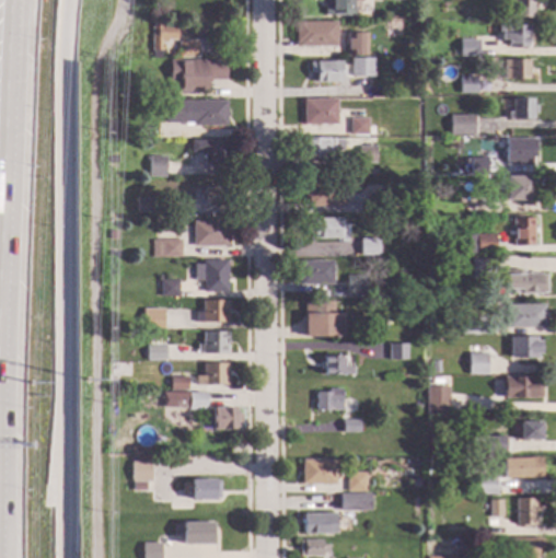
[(361,0),(361,7),(358,7),(358,13),(327,14),(327,0),(361,0)]
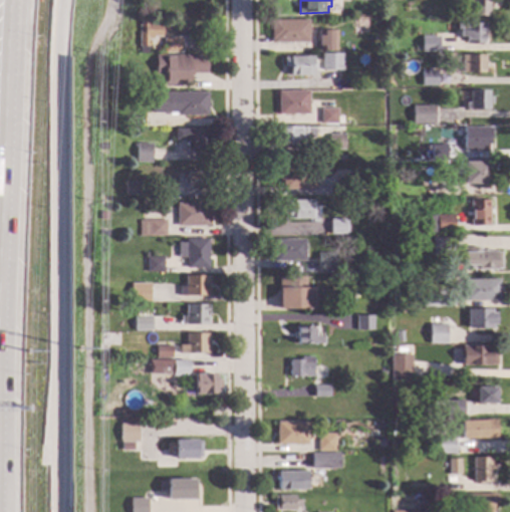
[(491,0),(491,2),(494,2),(494,16),(491,15),(491,14),(471,14),(471,0),(491,0)]
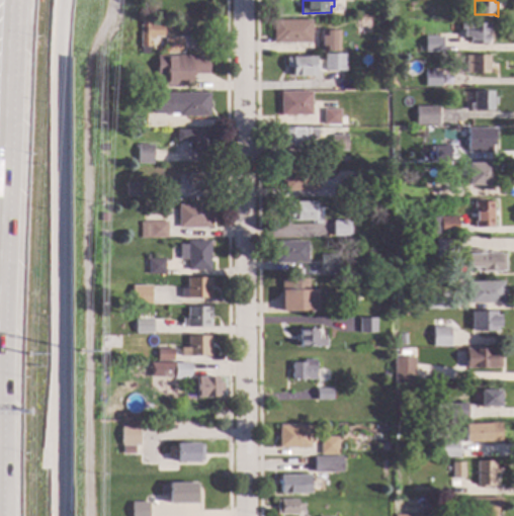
[(187,48),(196,47),(195,38),(201,38),(201,13),(181,13),(182,36),(187,36),(187,48)]
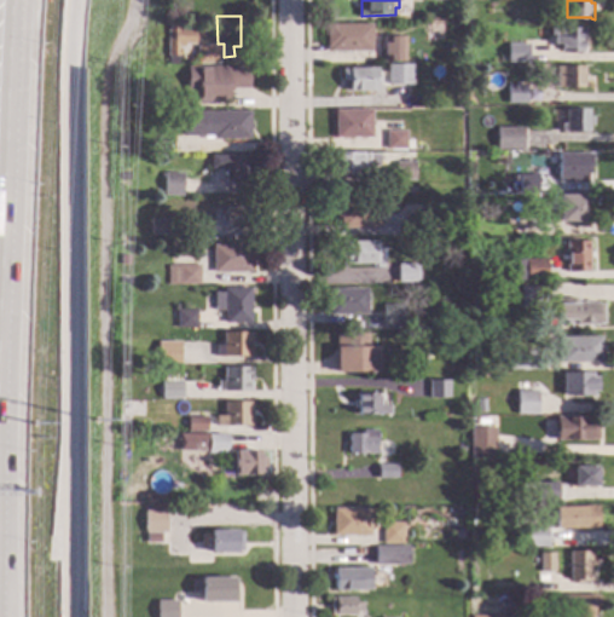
[(180,26),(197,24),(198,42),(186,42),(186,45),(183,45),(183,42),(181,42),(181,48),(183,48),(183,57),(180,57),(180,62),(171,62),(171,55),(172,53),(171,21),(180,19),(180,26)]
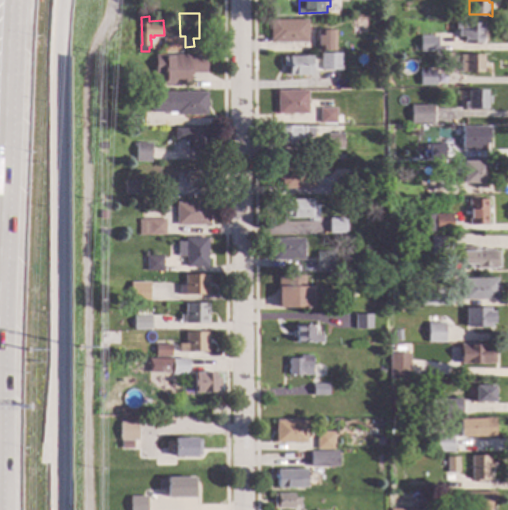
[(310,41),(273,42),(272,18),(310,18),(310,41)]
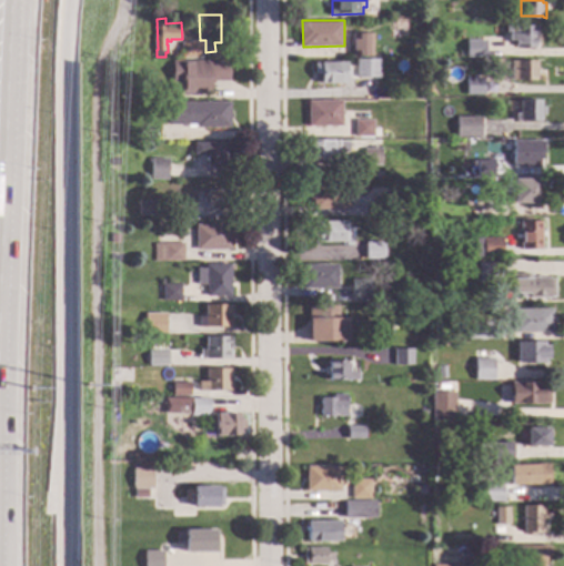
[(540,46),(517,46),(517,39),(511,39),(511,34),(509,34),(509,24),(540,24),(540,46)]
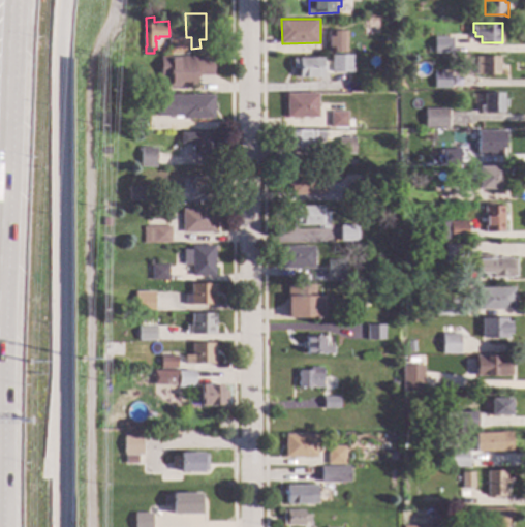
[(350,51),(332,51),(331,30),(349,30),(350,51)]
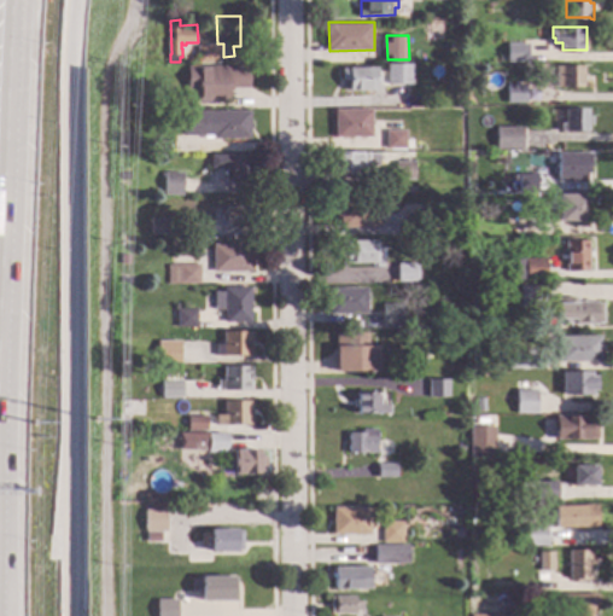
[(222,62),(200,63),(199,42),(221,41),(222,62)]
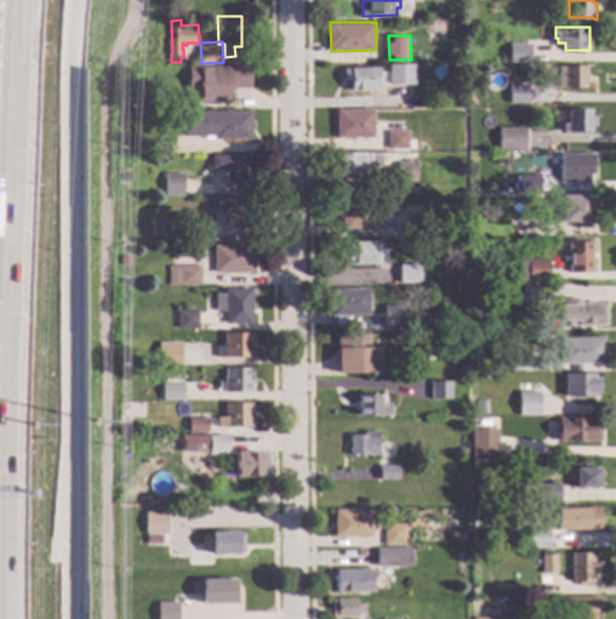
[(534,60),(513,61),(513,43),(534,43),(534,60)]
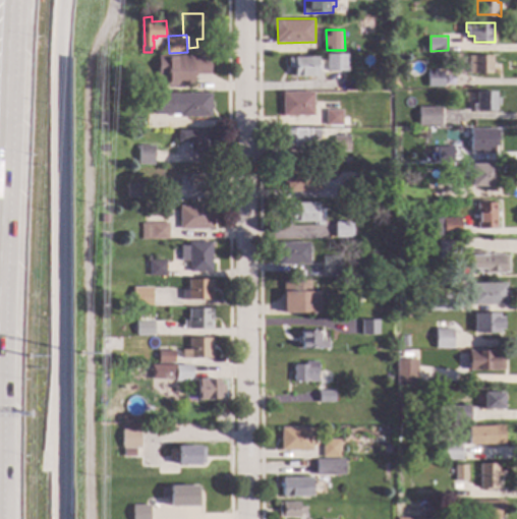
[(122,46),(117,50),(111,43),(116,39),(122,46)]
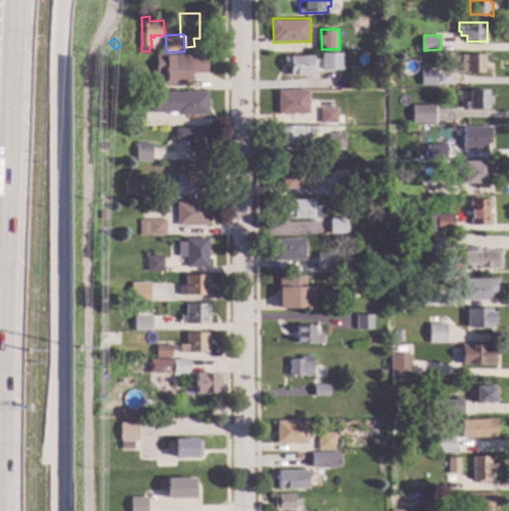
[(345,68),(324,68),(325,52),(345,52),(345,68)]
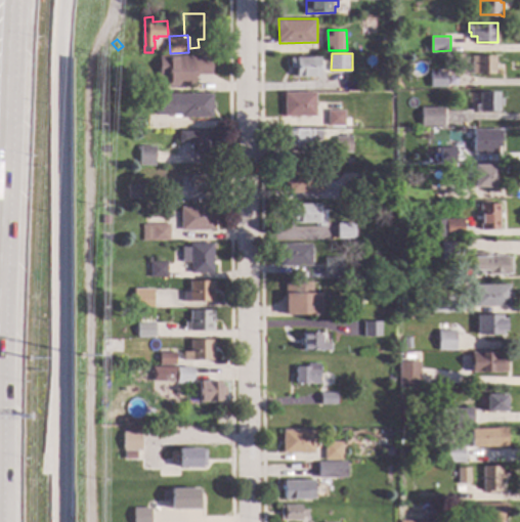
[(214,74),(197,74),(197,85),(170,85),(170,75),(161,75),(161,54),(214,54),(214,74)]
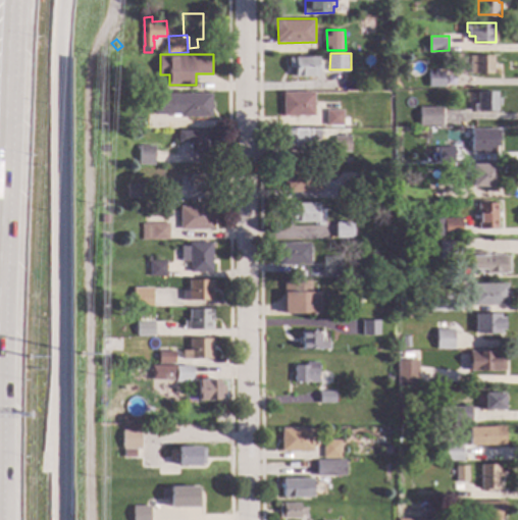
[(320,64),(323,64),(323,68),(320,68),(320,73),(297,75),(296,66),(292,66),(292,56),(319,55),(320,64)]
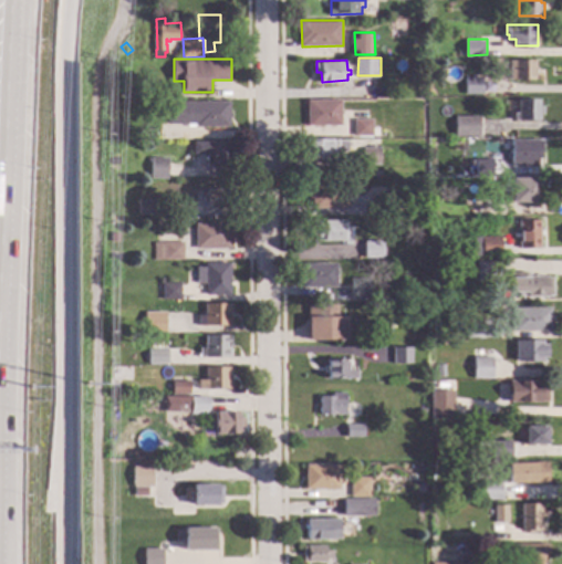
[(537,79),(512,79),(512,60),(537,60),(537,79)]
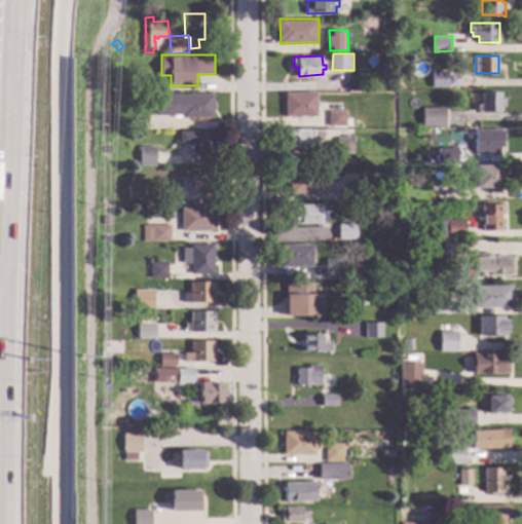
[(435,86),(454,87),(454,70),(436,70),(435,86)]
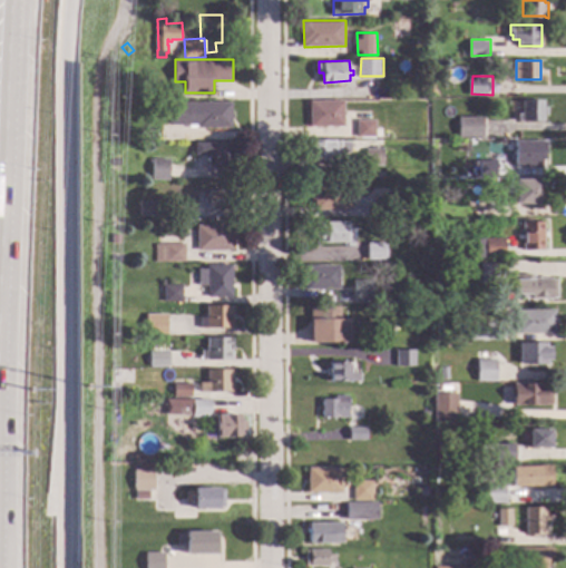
[(347,125),(312,125),(312,99),(345,99),(347,125)]
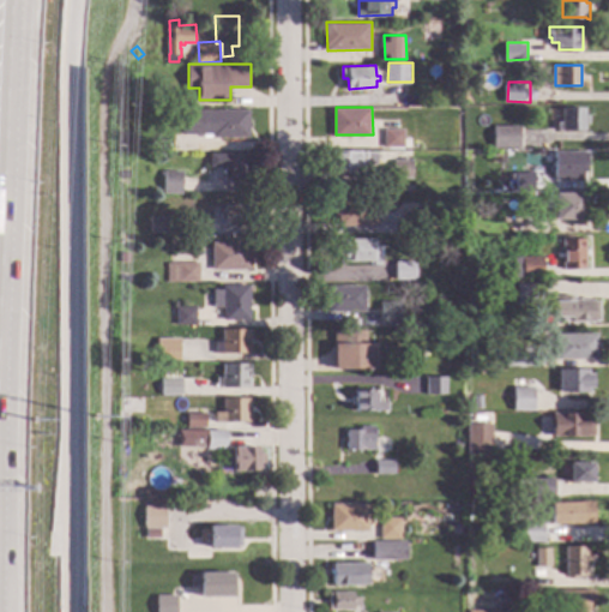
[(586,114),(591,114),(591,123),(586,123),(586,130),(560,130),(560,120),(565,120),(565,107),(586,107),(586,114)]
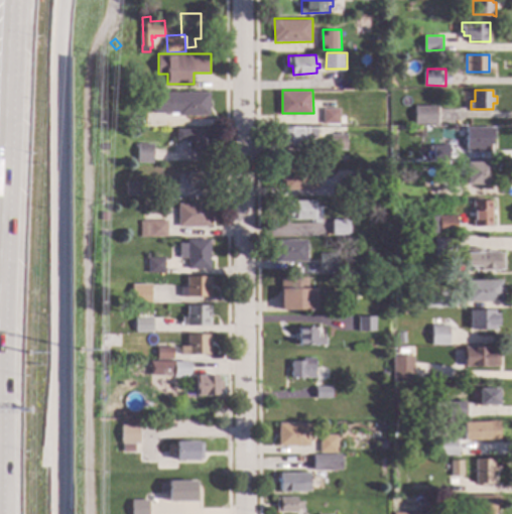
[(212,115),(172,115),(172,112),(153,112),(153,101),(153,97),(153,94),(153,92),(212,91),(212,115)]
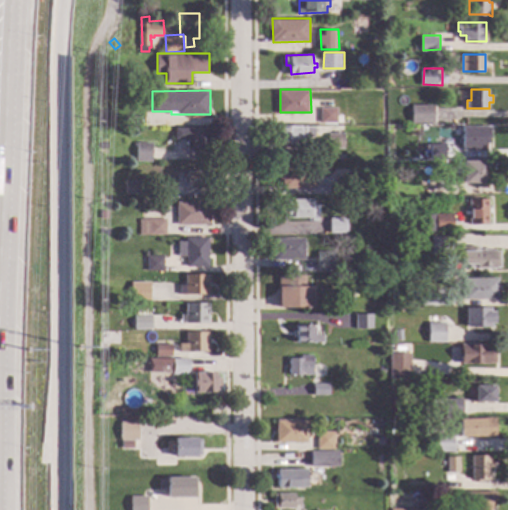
[(339,122),(322,121),(322,107),(339,107),(339,122)]
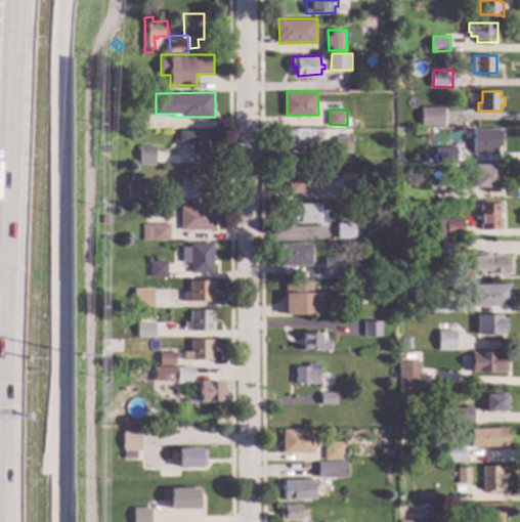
[(448,125),(427,125),(427,110),(449,111),(448,125)]
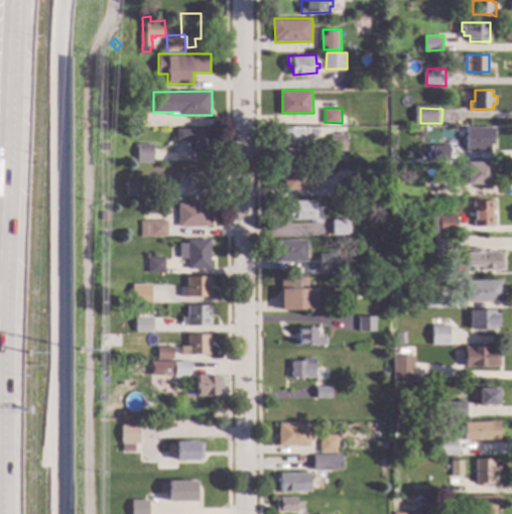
[(304,127),(309,127),(309,134),(303,134),(304,144),(275,144),(275,126),(304,125),(304,127)]
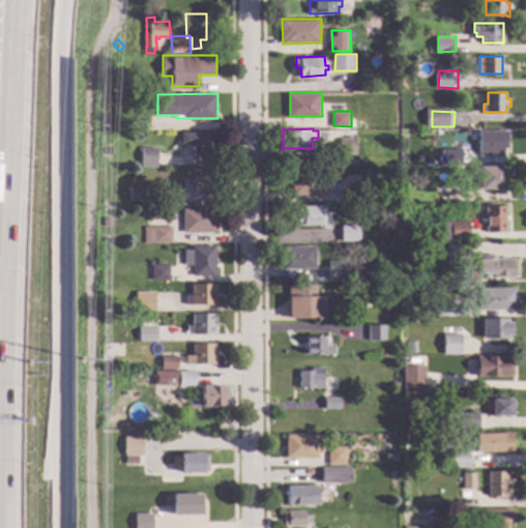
[(508,147),(506,147),(506,155),(480,155),(480,130),(508,129),(508,147)]
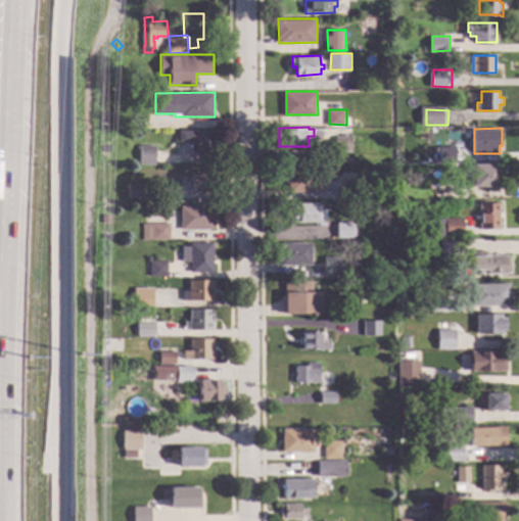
[(215,131),(214,152),(204,152),(203,155),(193,155),(193,141),(180,141),(181,129),(215,131)]
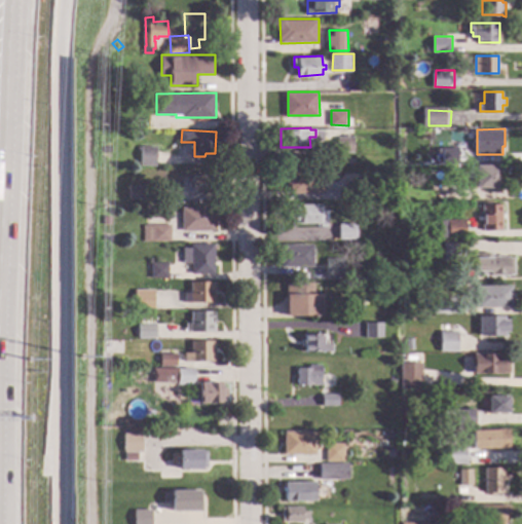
[(356,152),(339,152),(339,136),(356,136),(356,152)]
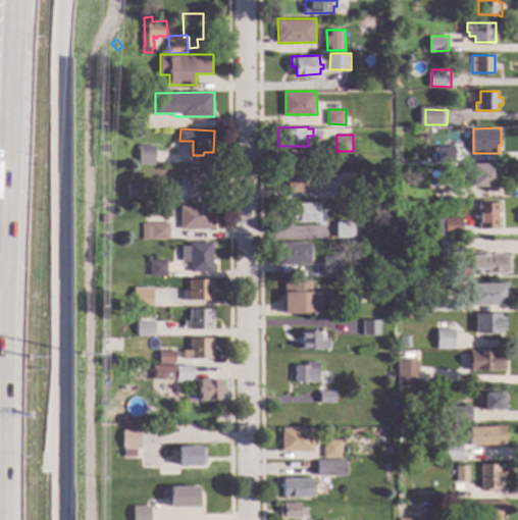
[(157,163),(141,163),(142,144),(157,145),(157,163)]
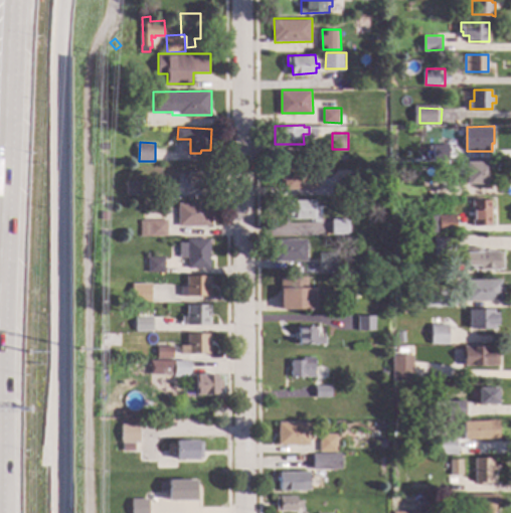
[(451,158),(435,159),(435,144),(451,144),(451,158)]
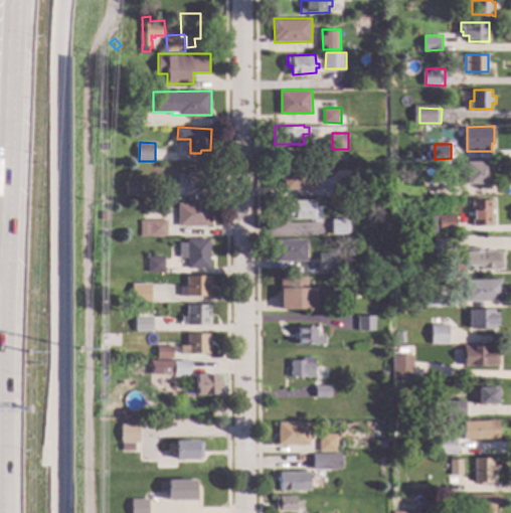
[(497,171),(493,171),(493,182),(468,182),(468,161),(497,161),(497,171)]
